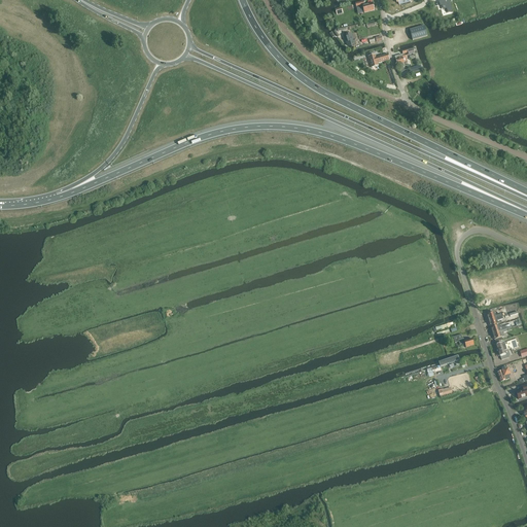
[(449,0),(445,0),(438,2),(440,6),(442,6),(443,10),(447,8),(448,12),(452,11),(449,0)]
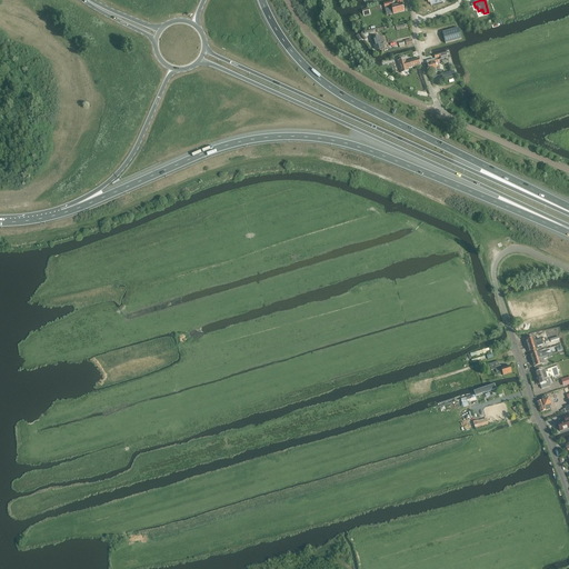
[(392,2),(389,3),(383,3),(385,9),(391,8),(392,13),(405,11),(402,3),(393,6),(392,2)]
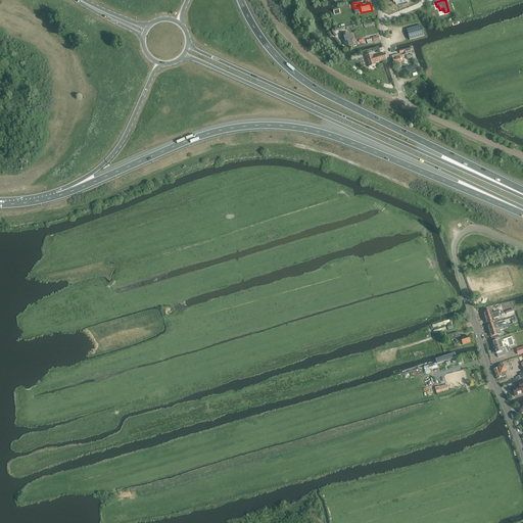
[(424,36),(422,26),(407,30),(410,40),(424,36)]
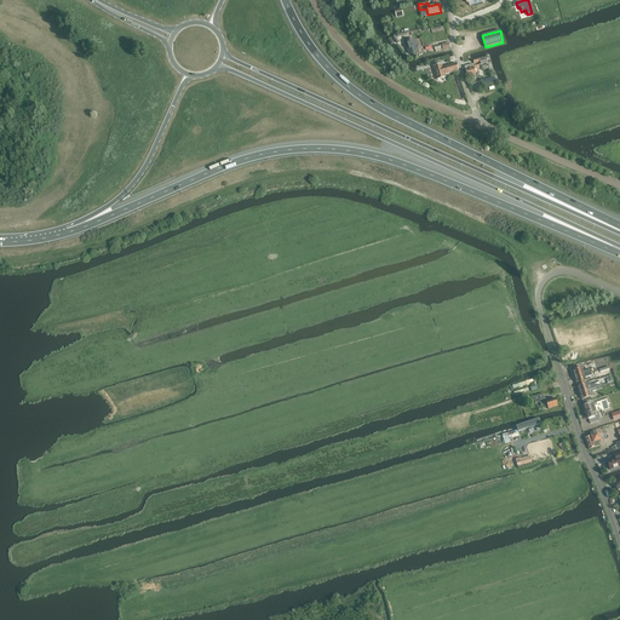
[(406,42),(409,55),(417,52),(417,51),(418,50),(417,47),(415,47),(413,40),(406,42)]
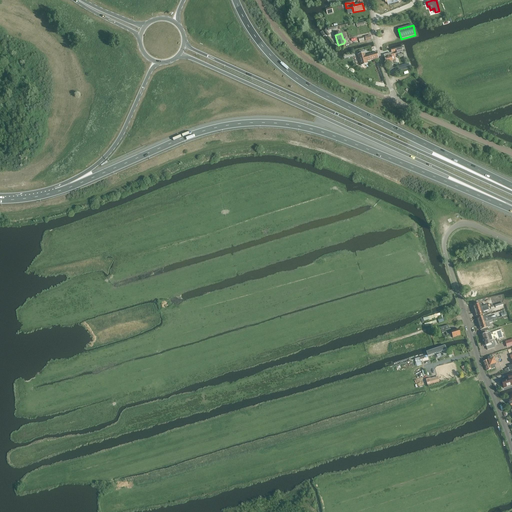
[(365,53),(358,55),(360,64),(362,63),(363,65),(367,67),(368,67),(367,62),(378,58),(377,53),(365,56),(365,53)]
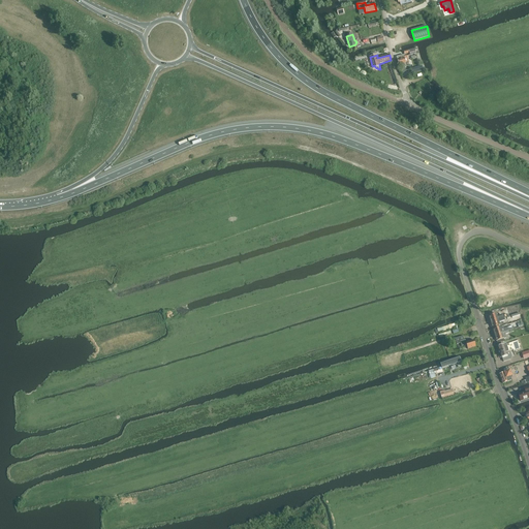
[(398,61),(399,65),(406,63),(404,55),(397,57),(398,61)]
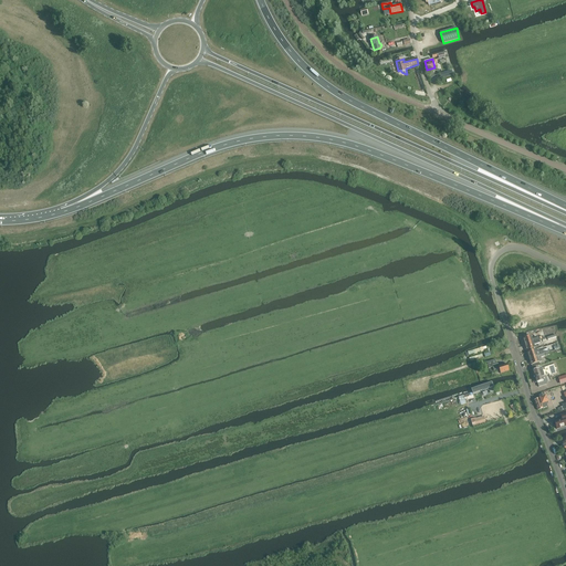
[(524,343),(525,345),(540,341),(542,339),(544,338),(543,335),(540,336),(540,337),(538,337),(532,339),(531,336),(523,338),(523,339),(523,341),(523,342),(524,343)]
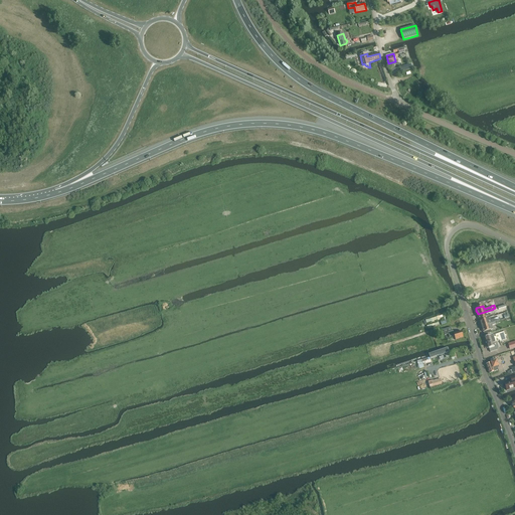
[(491,310),(478,314),(478,316),(478,317),(478,319),(479,319),(479,320),(487,317),(486,314),(492,312),(491,310)]
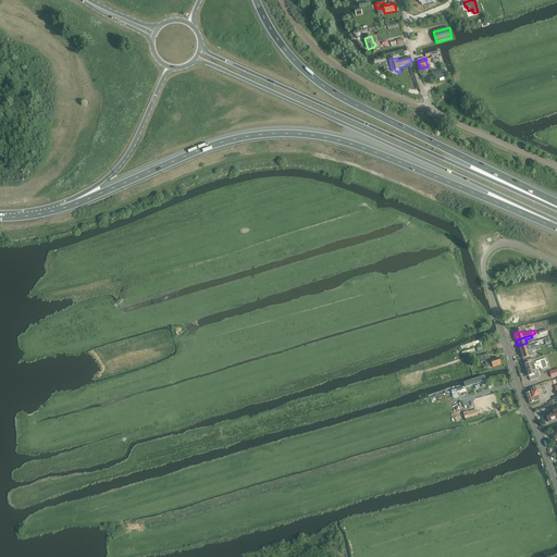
[(520,350),(521,353),(535,348),(534,345),(531,346),(531,345),(528,346),(527,344),(519,347),(519,348),(519,350),(520,350)]
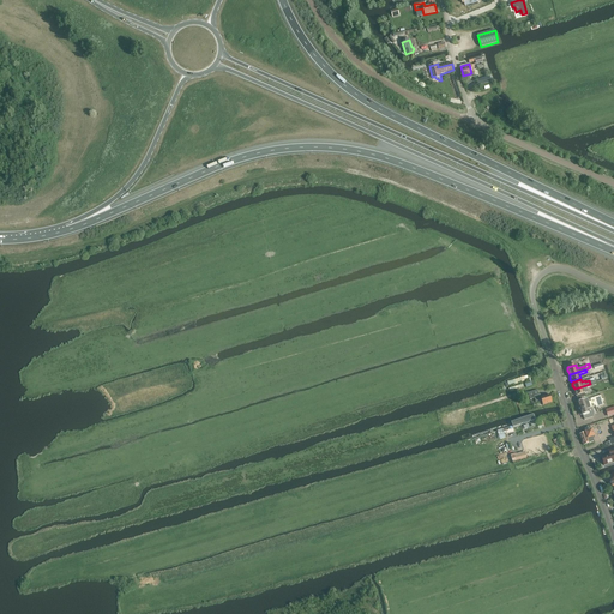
[(590,384),(575,389),(575,392),(575,393),(575,395),(576,395),(576,396),(577,396),(578,399),(585,397),(584,393),(588,392),(587,389),(591,386),(590,384)]
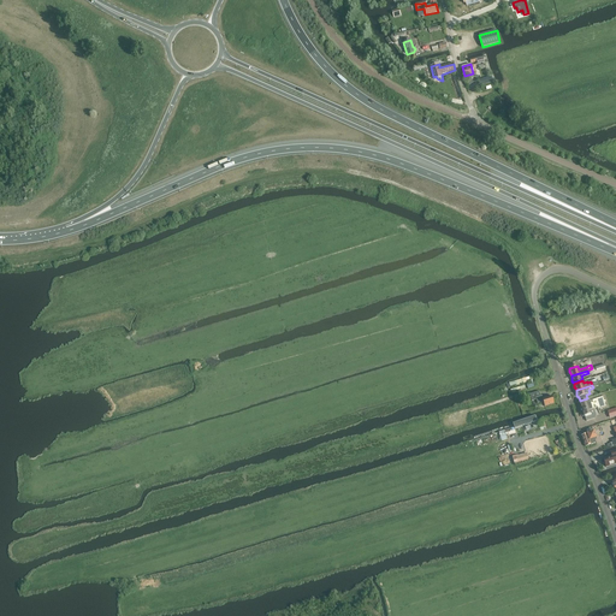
[(545,407),(554,403),(551,396),(543,398),(542,396),(540,396),(539,391),(529,395),(532,401),(537,400),(538,403),(543,402),(545,407)]
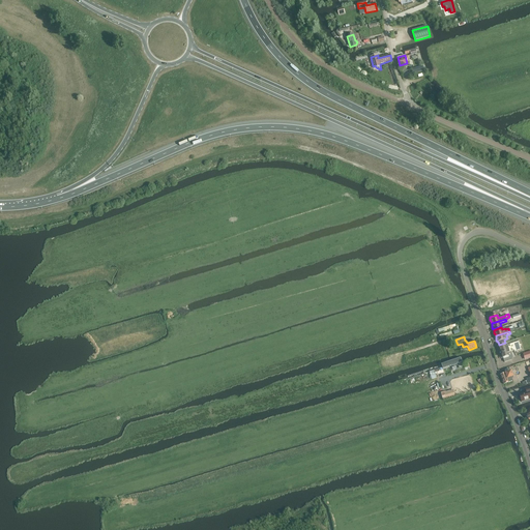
[(519,341),(505,346),(507,353),(514,351),(514,352),(522,350),(519,341)]
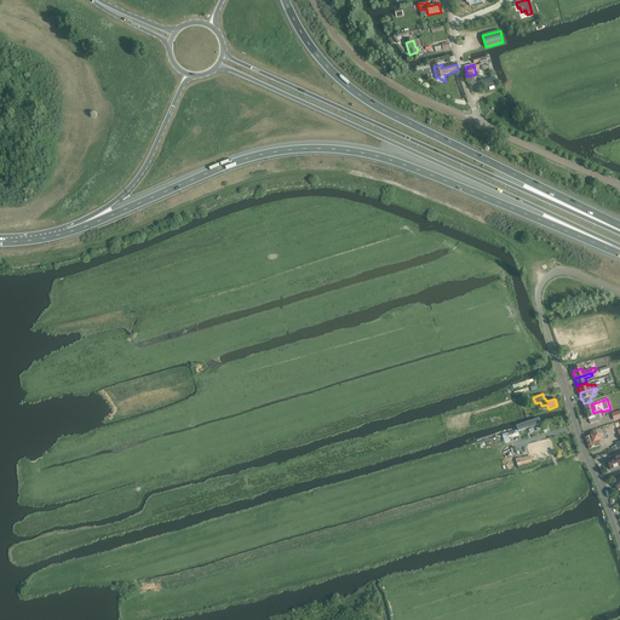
[(595,417),(593,413),(591,405),(584,406),(587,419),(589,419),(589,420),(590,424),(600,422),(597,415),(595,417)]
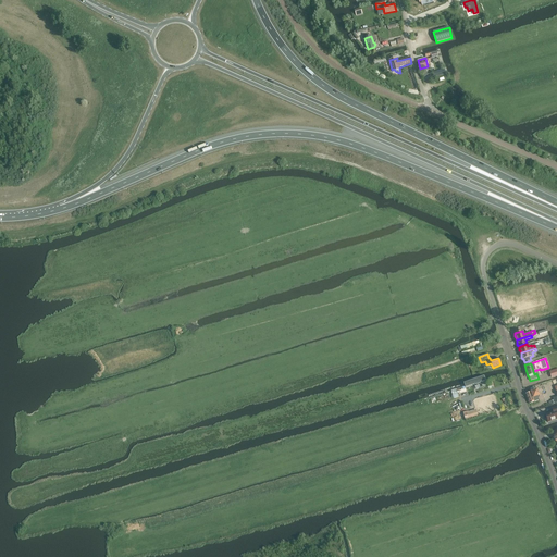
[(486,381),(485,376),(465,383),(466,387),(486,381)]
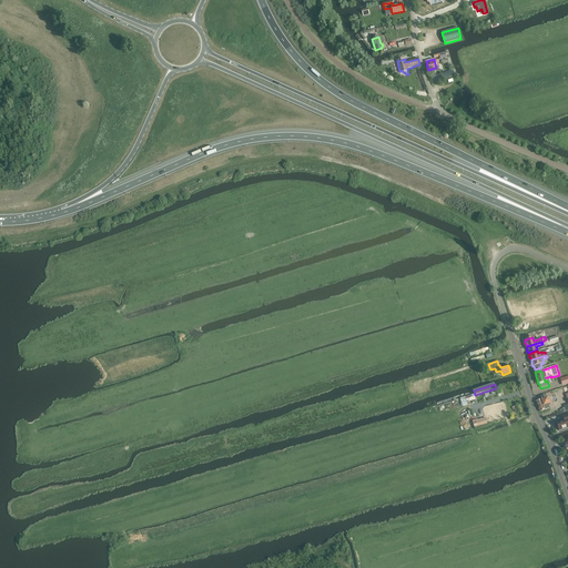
[(474,394),(460,398),(460,399),(463,406),(468,405),(467,403),(476,399),(474,394)]
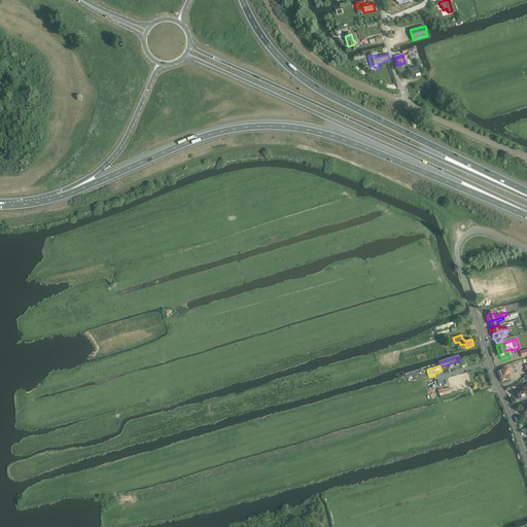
[(508,369),(497,373),(500,382),(511,379),(510,377),(511,376),(510,375),(511,375),(508,369)]
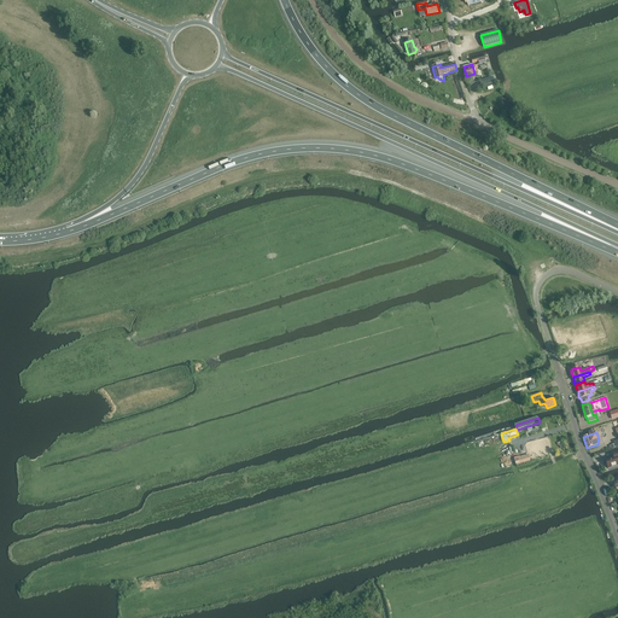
[(612,454),(613,458),(606,460),(605,460),(605,461),(604,461),(605,466),(607,465),(608,468),(617,465),(617,452),(613,454),(613,453),(612,454)]
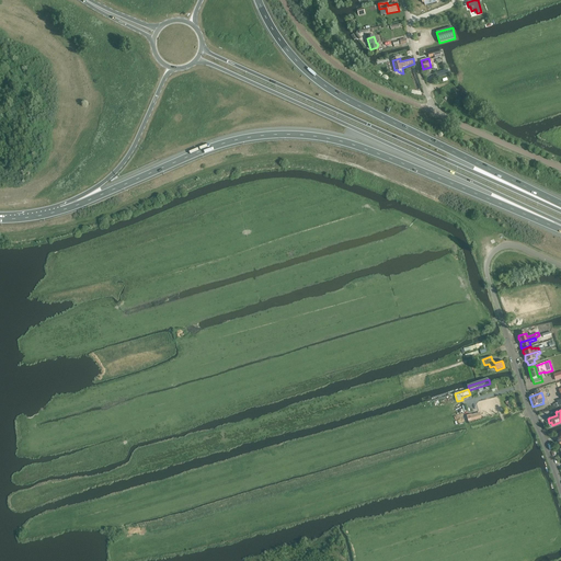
[(478,413),(470,416),(471,422),(476,421),(482,419),(481,418),(481,415),(480,413),(478,413)]
